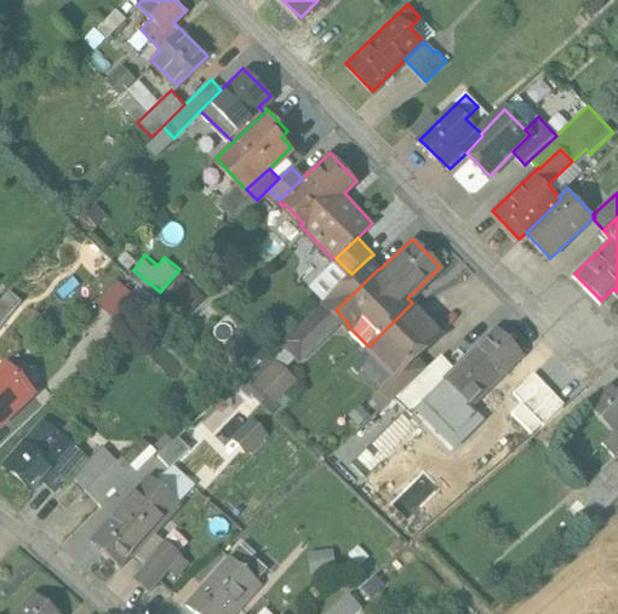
[(352,274),(325,299),(336,310),(378,269),(368,258),(352,274)]
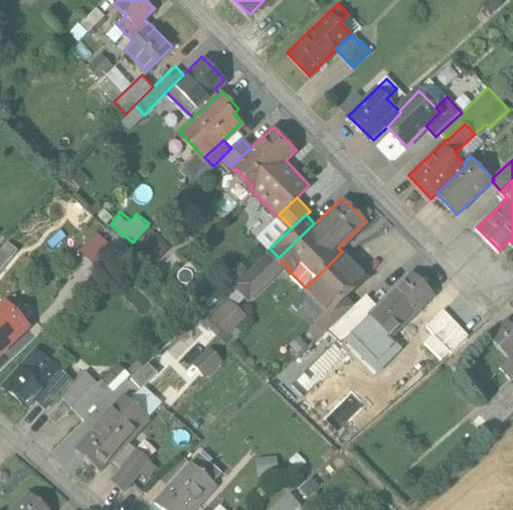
[(158,260),(169,247),(148,228),(137,240),(158,260)]
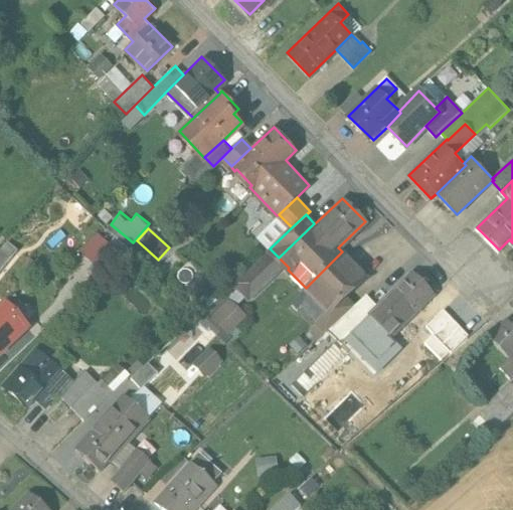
[(92,258),(110,242),(101,231),(81,246),(92,258)]
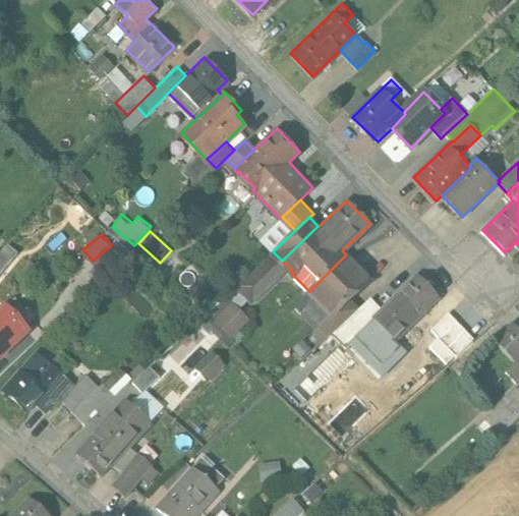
[(0,273),(20,250),(11,242),(0,254),(0,273)]
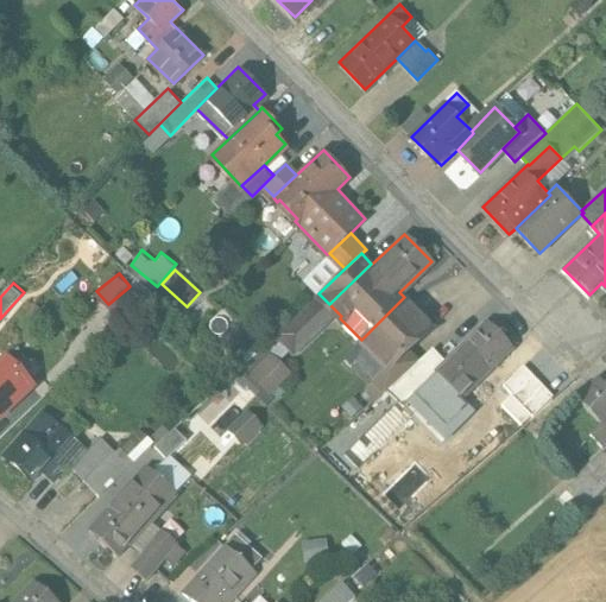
[(404,297),(361,340),(386,366),(387,367),(408,350),(435,328),(404,297)]
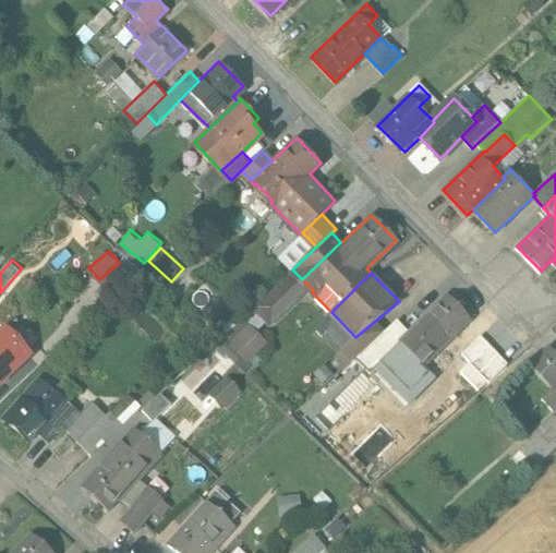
[(407,329),(389,345),(394,350),(408,367),(418,358),(422,363),(472,319),(449,292),(407,329)]
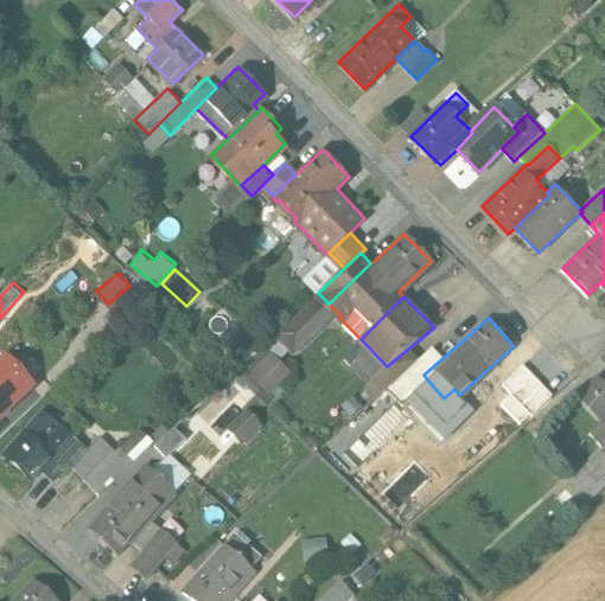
[(292,319),(282,328),(291,338),(300,327),(292,319)]
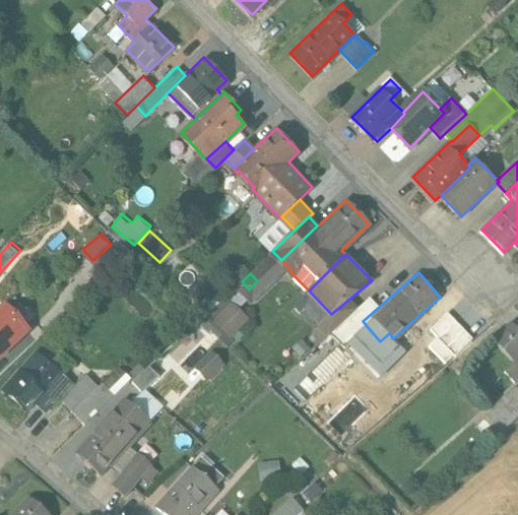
[(329,332),(327,334),(349,360),(364,346),(354,336),(367,326),(363,321),(379,307),(370,297),(357,308),(329,332)]
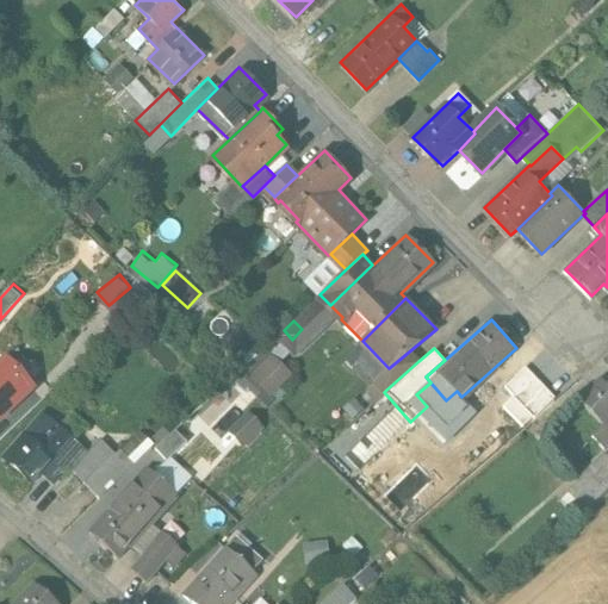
[(409,352),(389,368),(388,367),(376,378),(386,390),(419,361),(409,352)]
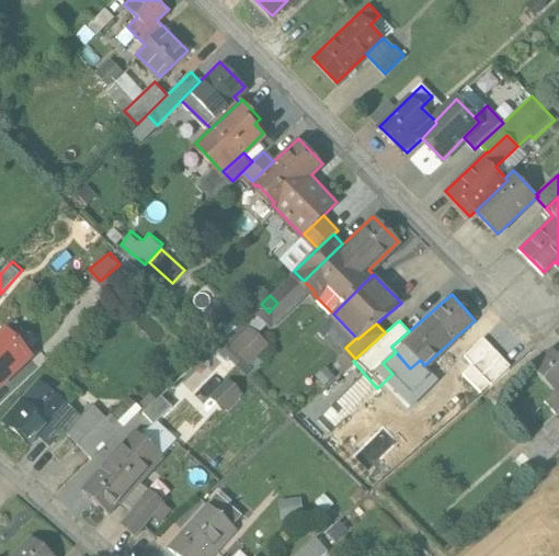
[(0,337),(0,383),(1,384),(33,355),(9,329),(0,337)]
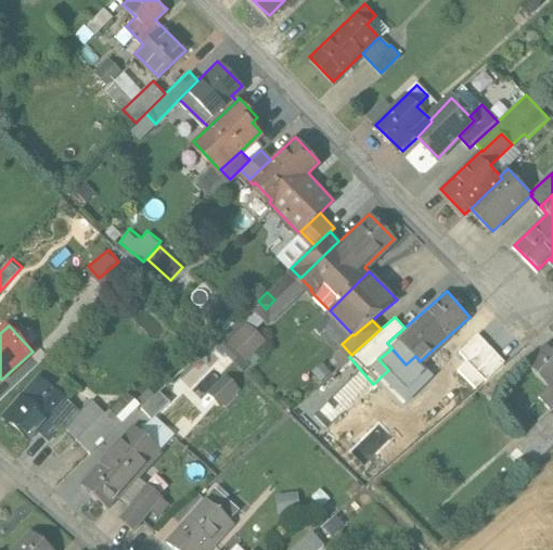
[(247,325),(233,339),(247,352),(260,337),(247,325)]
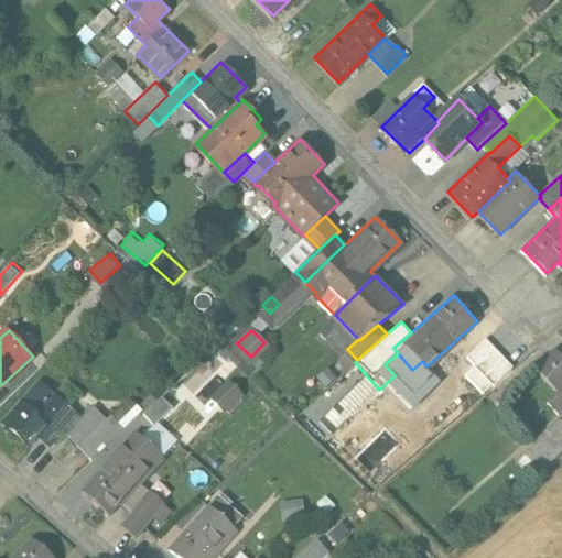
[(561,354),(557,349),(537,368),(549,381),(539,390),(559,411),(561,408),(561,354)]
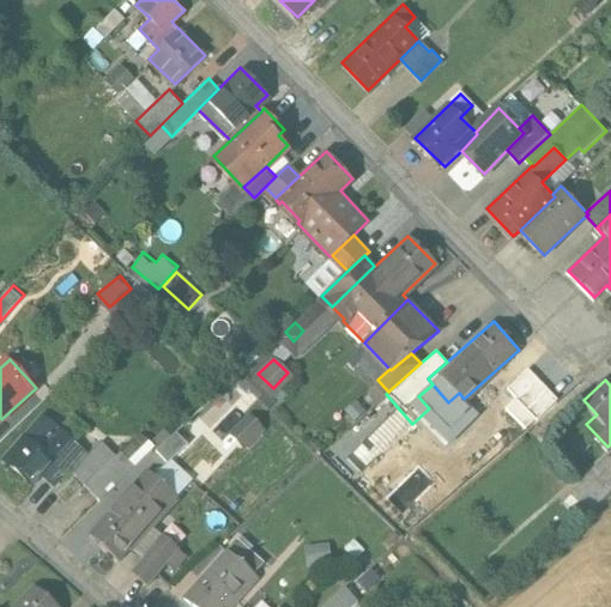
[(358,401),(349,410),(356,417),(364,408),(358,401)]
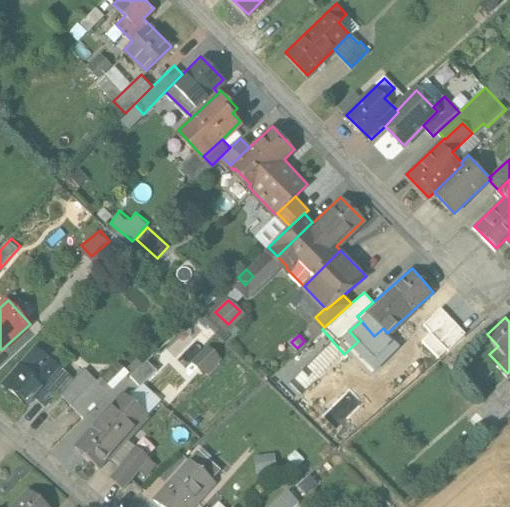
[(37,344),(5,381),(29,402),(38,392),(49,401),(71,375),(64,368),(51,357),(37,344)]
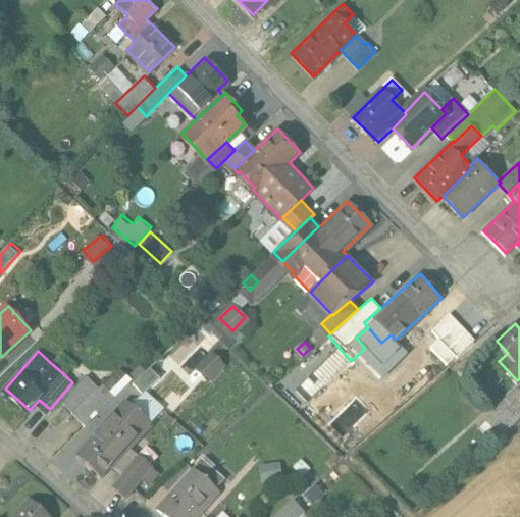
[(76,362),(63,352),(52,364),(65,375),(76,362)]
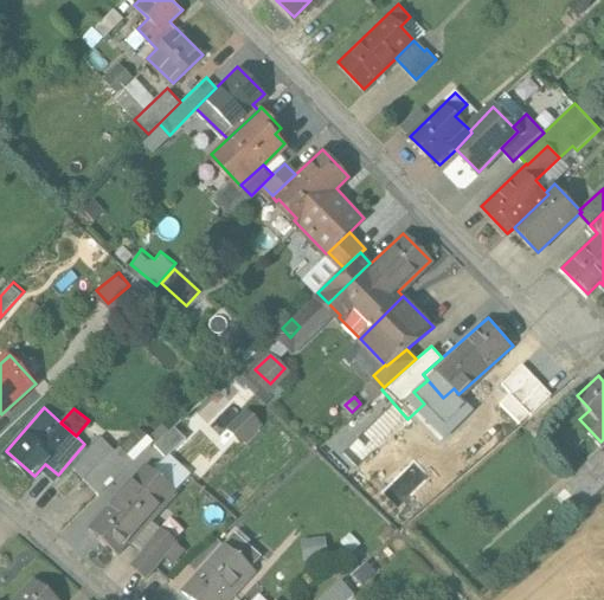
[(188,412),(154,443),(166,456),(200,425),(188,412)]
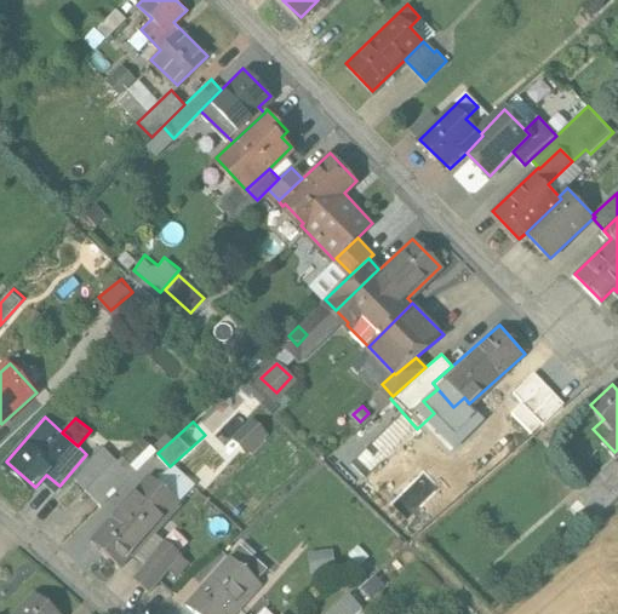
[(102,445),(74,477),(99,505),(132,475),(102,445)]
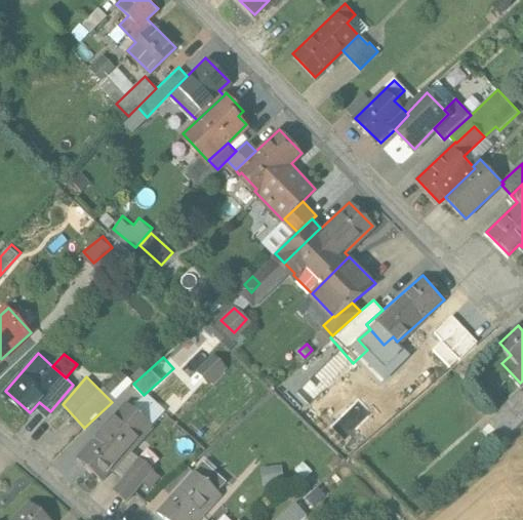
[(127,400),(77,456),(101,478),(118,460),(119,461),(152,425),(127,400)]
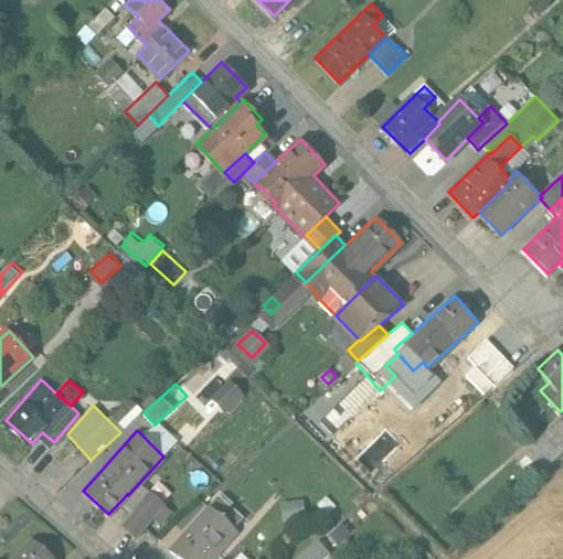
[(150,494),(121,526),(135,537),(163,505),(150,494)]
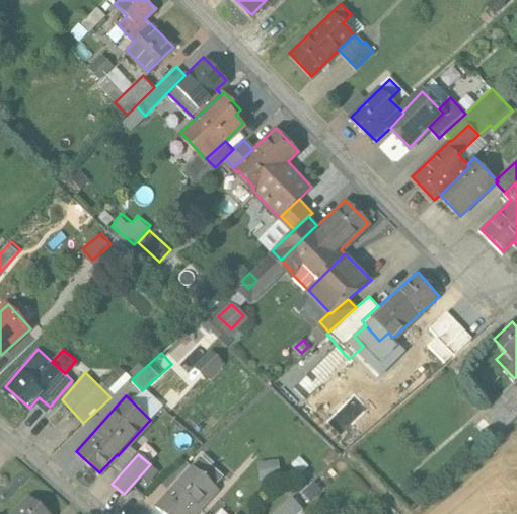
[(203,454),(157,505),(167,513),(192,513),(199,507),(200,508),(219,488),(213,482),(222,472),(203,454)]
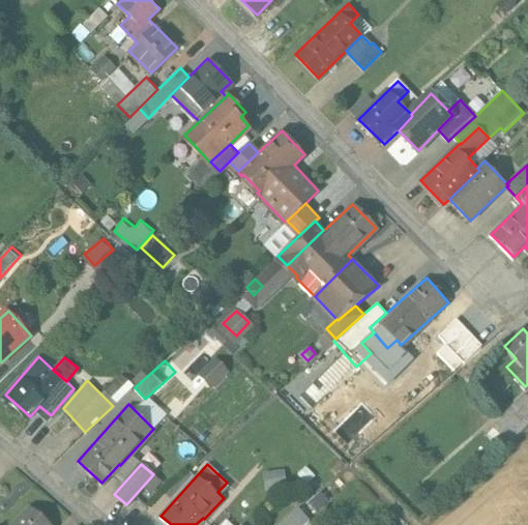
[(52,524),(30,505),(12,524),(52,524)]
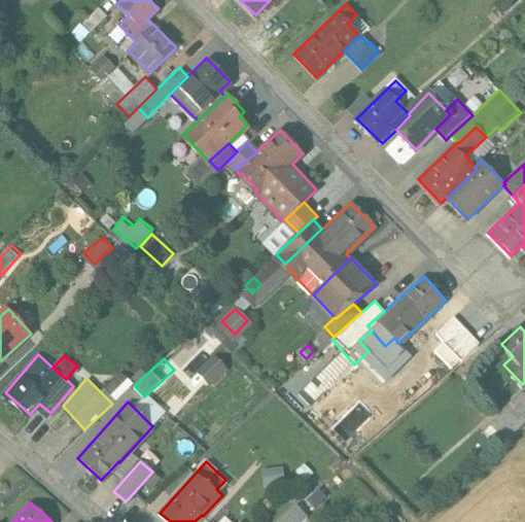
[(299,503),(277,521),(302,521),(309,516),(299,503)]
